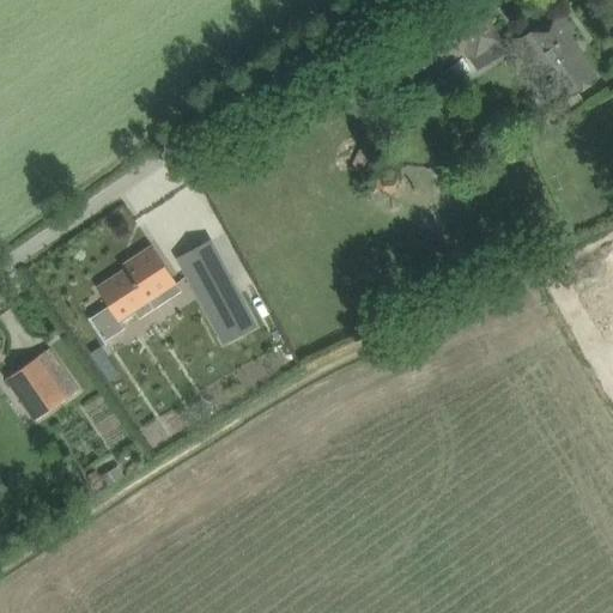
[(417,34),(439,66),(462,52),(469,61),(501,40),(473,0),(447,18),(444,16),(417,34)]
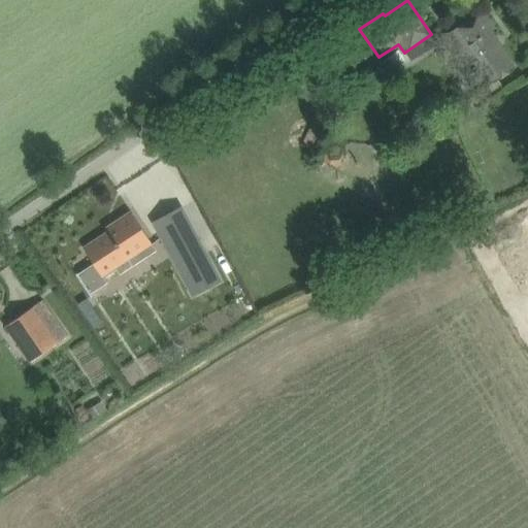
[(515,68),(490,32),(494,30),(481,9),(449,31),(470,63),(477,58),(495,81),(515,68)]
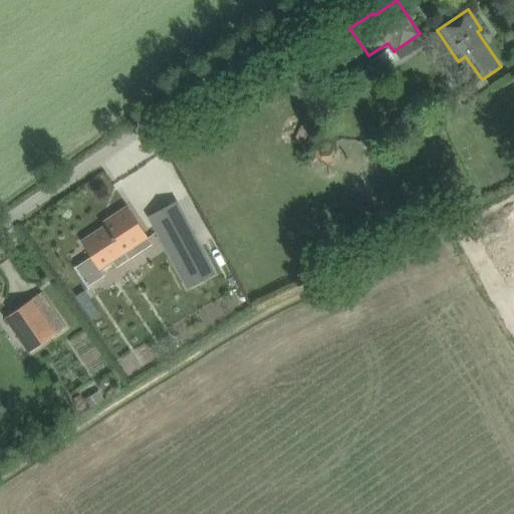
[(306,159),(314,163),(316,159),(324,162),(329,150),(313,143),(306,159)]
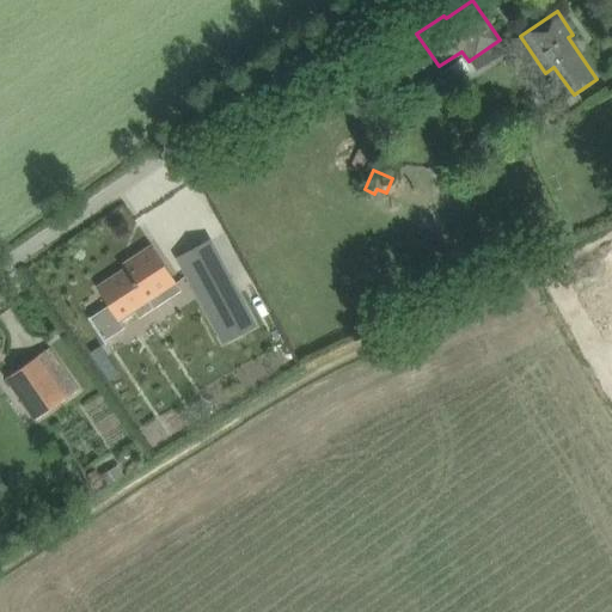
[(89,317),(87,318),(104,344),(106,343),(104,341),(122,329),(123,328),(122,325),(121,325),(117,320),(147,301),(153,308),(181,291),(152,248),(133,259),(135,263),(97,289),(108,306),(90,318),(89,317)]
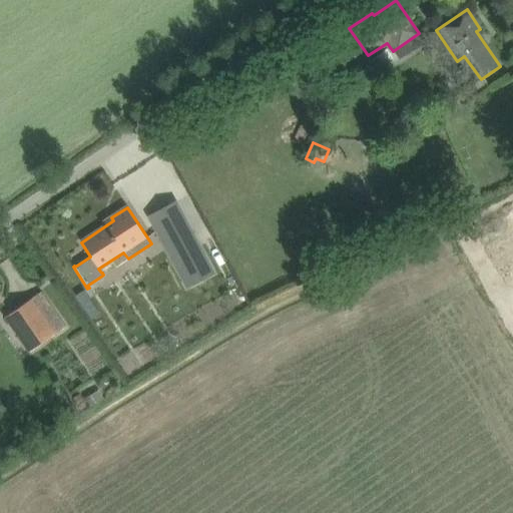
[(189,230),(164,244),(179,273),(204,259),(189,230)]
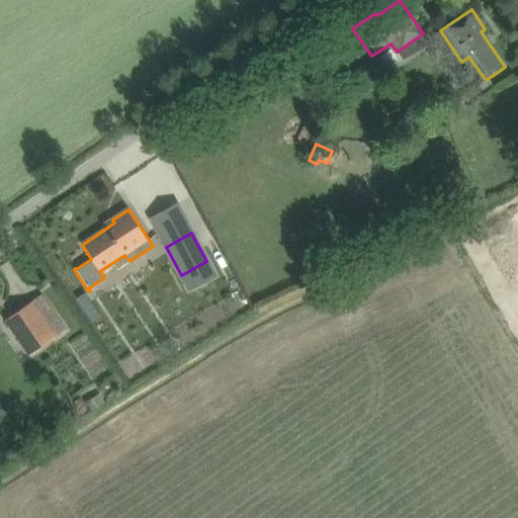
[(27,353),(27,354),(56,336),(55,335),(52,337),(28,304),(31,300),(30,299),(3,320),(4,321),(7,319),(30,351),(27,353)]
